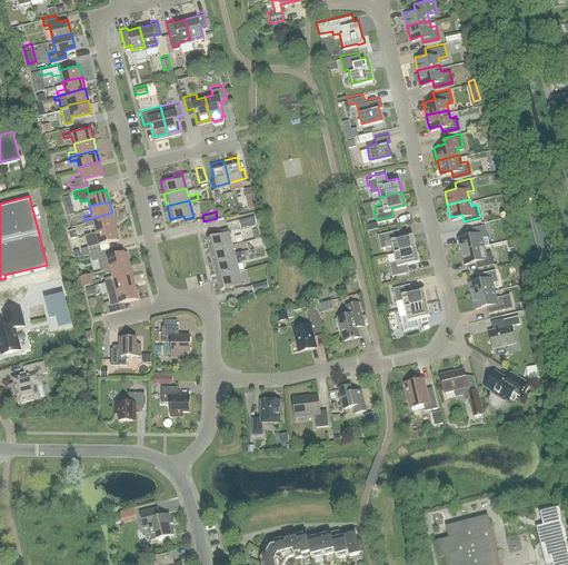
[(115,225),(112,212),(85,220),(86,224),(93,221),(96,229),(115,225)]
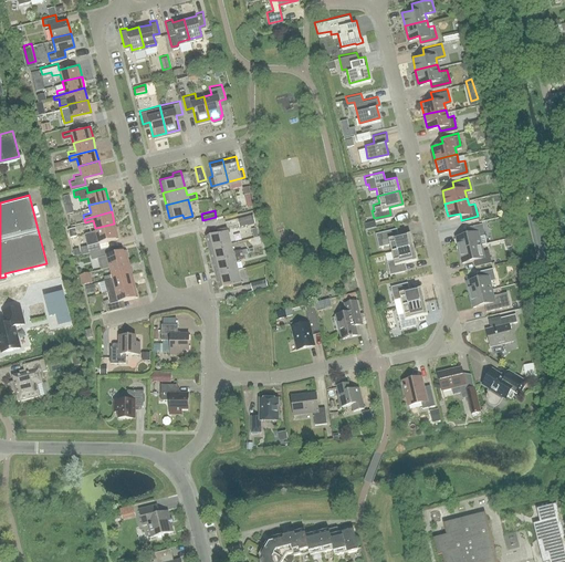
[(253,220),(251,212),(237,216),(239,224),(253,220)]
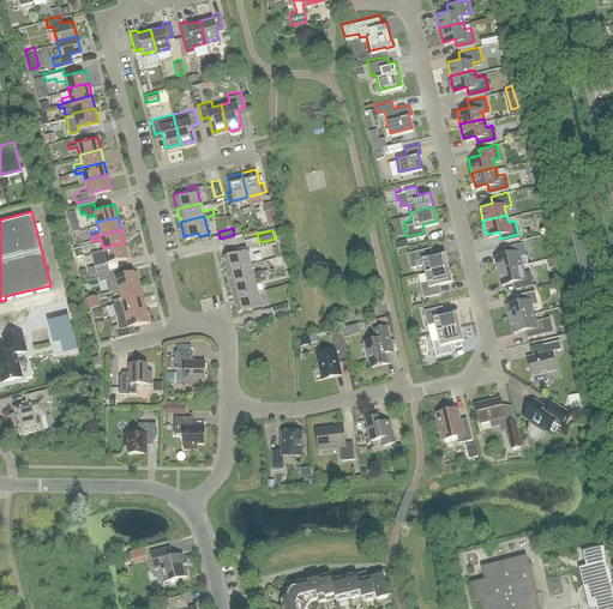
[(497,267),(521,261),(518,253),(524,252),(522,240),(504,243),(505,251),(493,253),(497,267)]
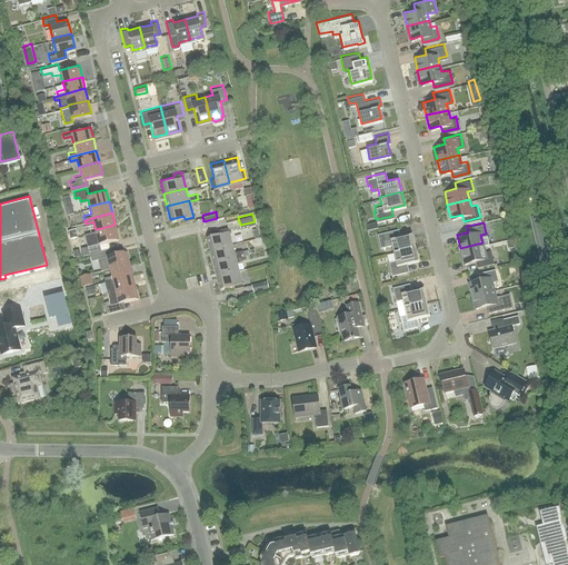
[(96,229),(96,230),(83,233),(87,244),(80,245),(81,253),(90,250),(96,249),(95,243),(98,241),(118,237),(115,225),(96,229)]
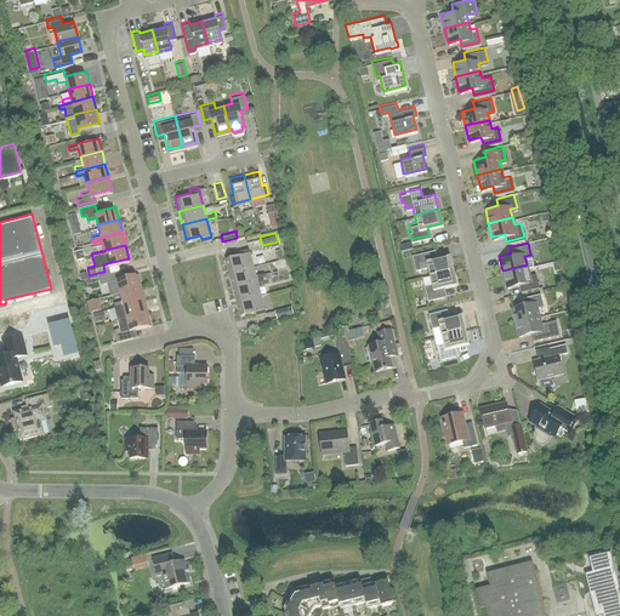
[(225,256),(228,269),(252,263),(248,246),(238,249),(239,252),(225,256)]
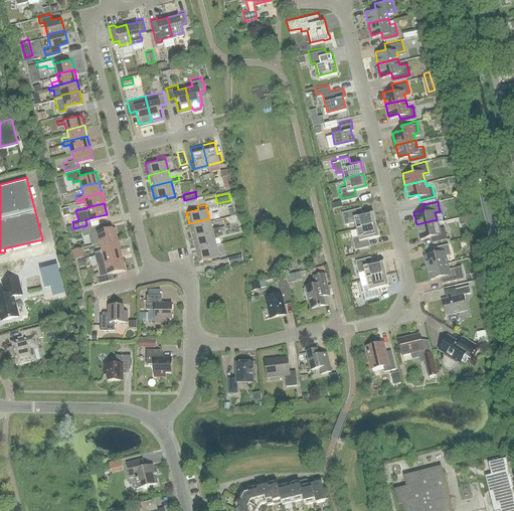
[(353,219),(355,226),(375,221),(372,209),(359,212),(358,205),(341,209),(344,221),(353,219)]
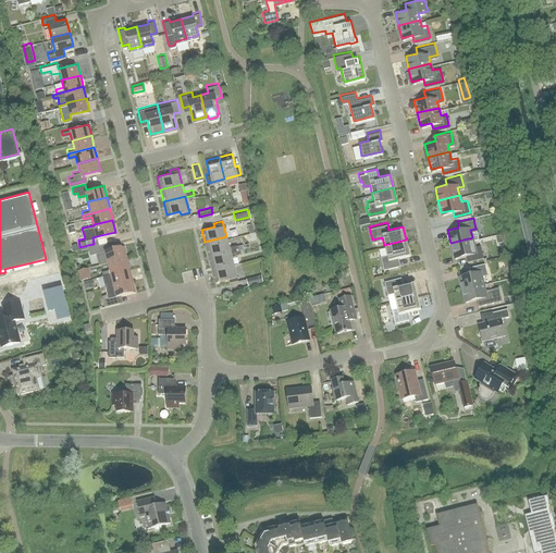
[(242,242),(236,243),(229,244),(226,236),(205,242),(208,255),(237,247),(243,246),(242,242)]
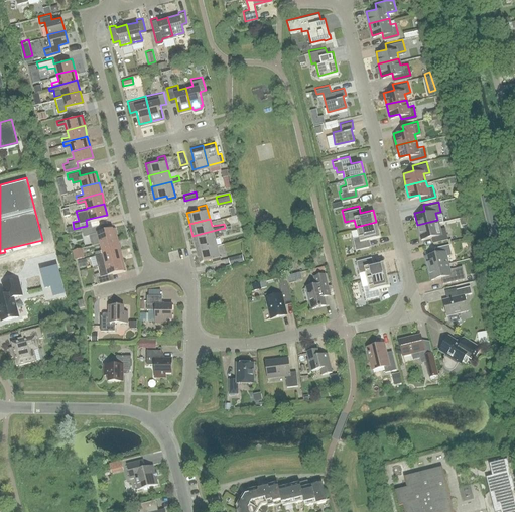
[(438,227),(437,220),(417,225),(420,237),(430,235),(432,240),(446,237),(444,225),(438,227)]
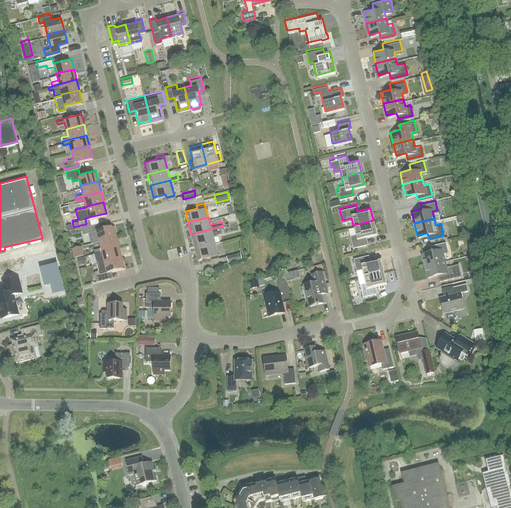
[(376,232),(373,220),(353,225),(355,232),(349,233),(352,246),(365,242),(363,235),(376,232)]
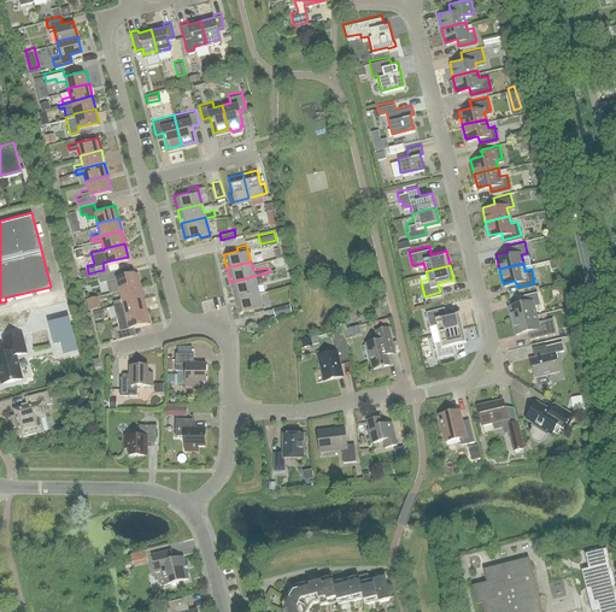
[(113,268),(104,270),(98,271),(99,278),(105,277),(109,290),(118,288),(139,282),(136,269),(115,275),(113,268)]
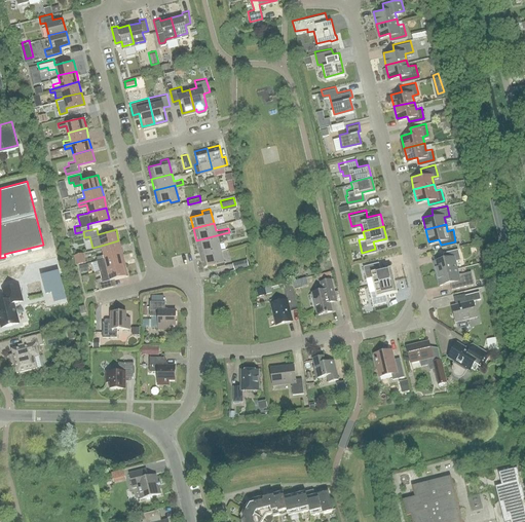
[(224,233),(196,240),(199,253),(220,248),(218,240),(225,237),(224,233)]
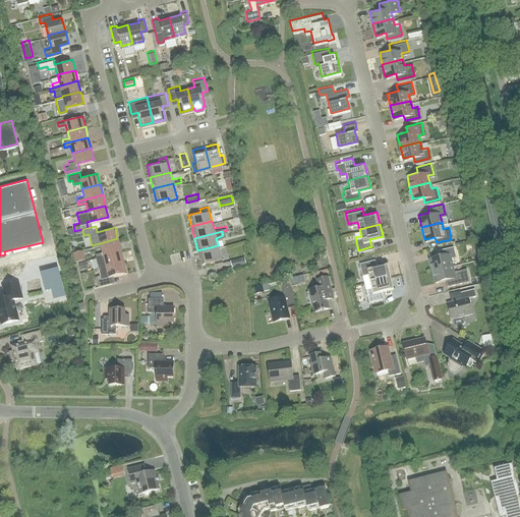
[(96,255),(120,249),(117,238),(100,243),(102,249),(95,251),(96,255)]
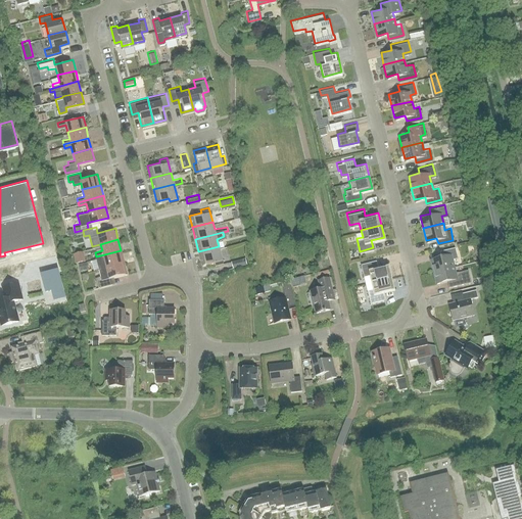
[(430,257),(433,269),(453,265),(452,257),(457,255),(454,245),(439,248),(440,254),(430,257)]
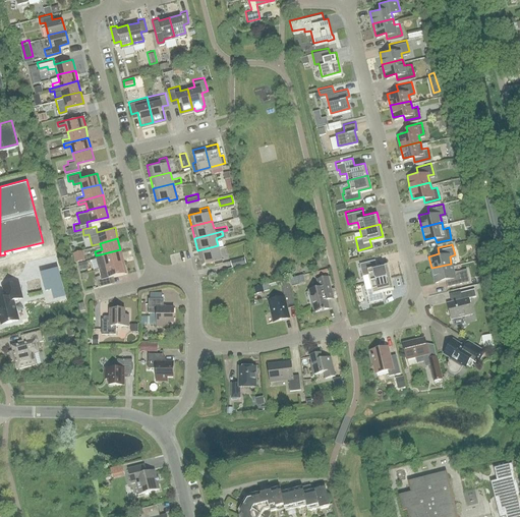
[(218,245),(197,250),(200,263),(213,260),(214,263),(222,261),(218,245)]
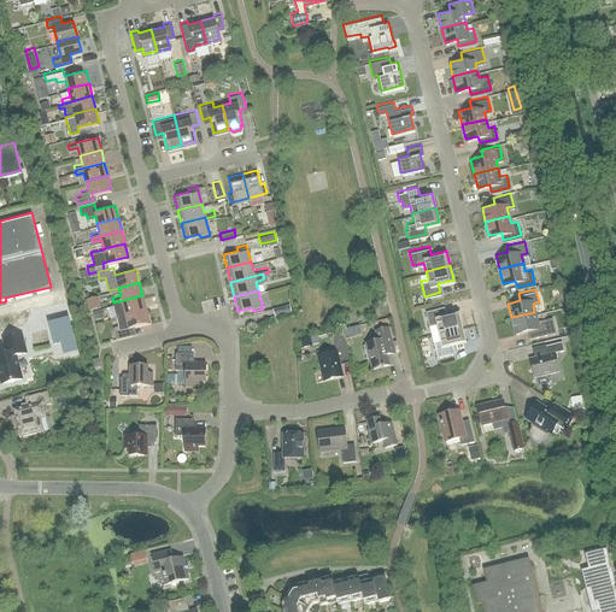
[(87,307),(100,305),(97,293),(84,296),(87,307)]
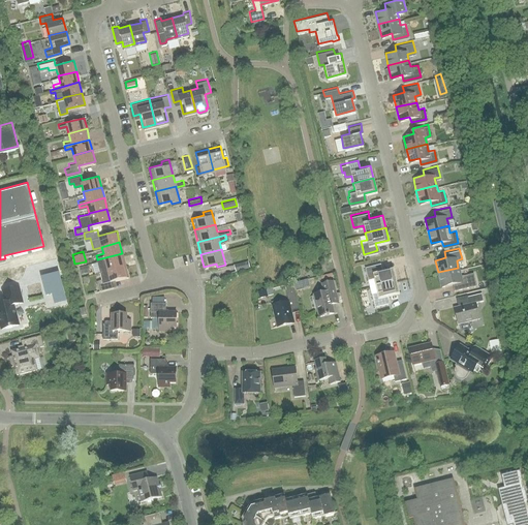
[(97,259),(99,270),(125,264),(122,253),(97,259)]
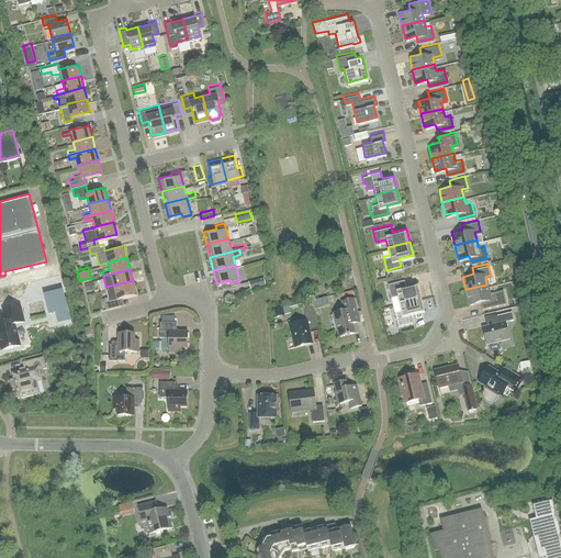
[(265,281),(262,275),(247,278),(249,286),(265,281)]
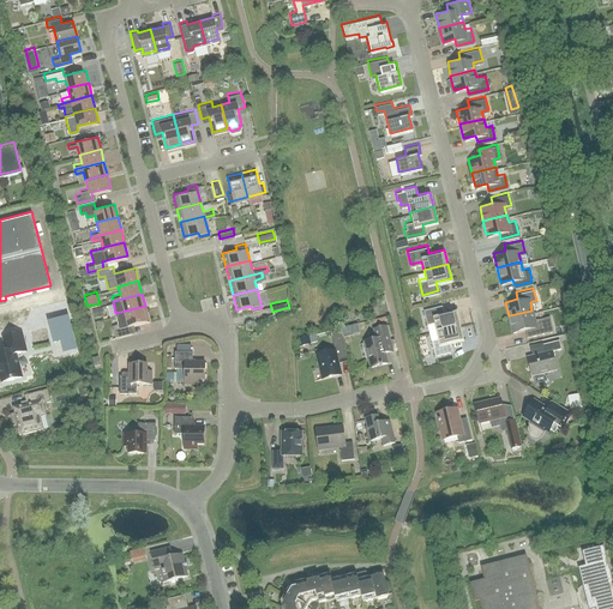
[(438,303),(422,307),(426,323),(433,320),(436,329),(460,323),(456,308),(440,312),(438,303)]
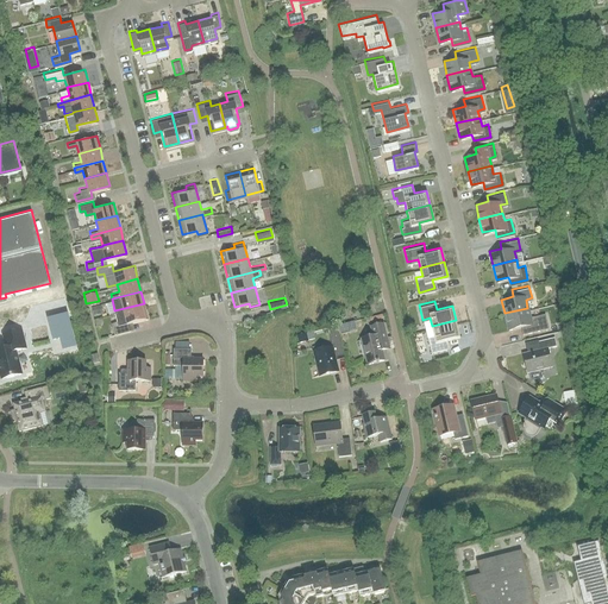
[(114,310),(117,319),(118,323),(113,325),(116,332),(130,328),(127,321),(148,316),(144,303),(114,310)]
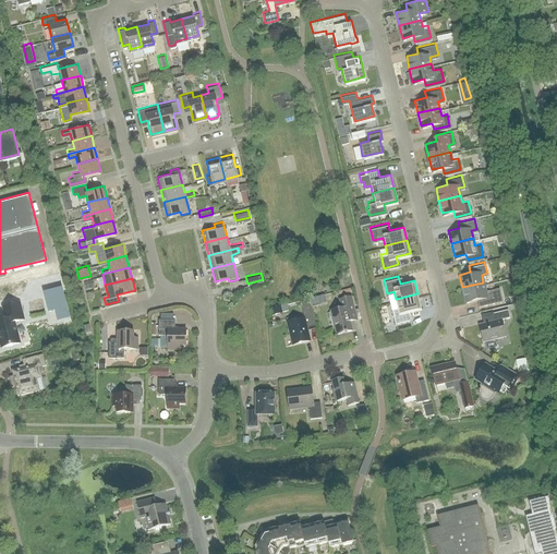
[(485,289),(483,282),(462,287),(464,300),(476,298),(477,304),(501,299),(498,286),(485,289)]
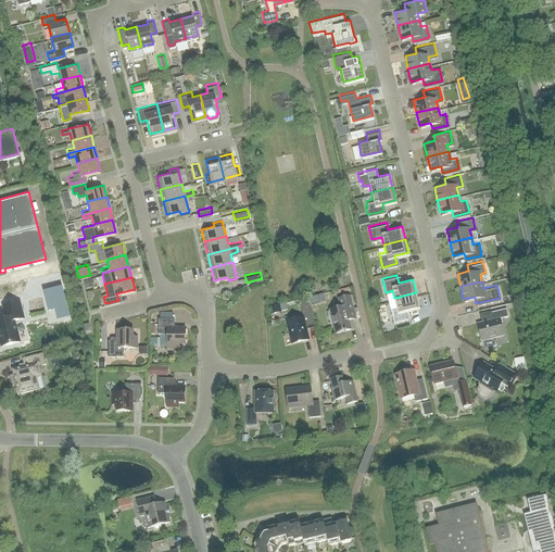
[(42,288),(47,306),(53,304),(55,314),(66,311),(60,284),(42,288)]
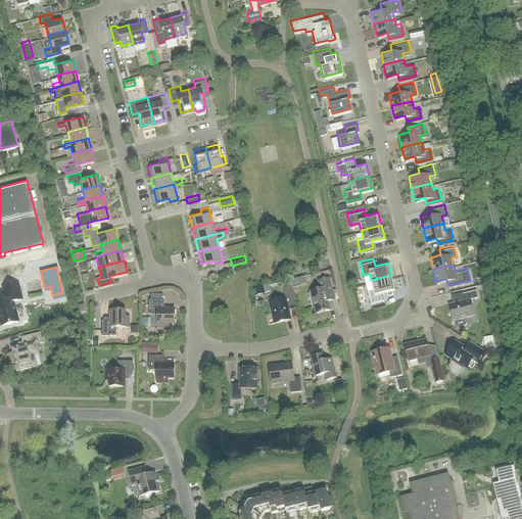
[(296,274),(289,276),(291,284),(298,282),(296,274)]
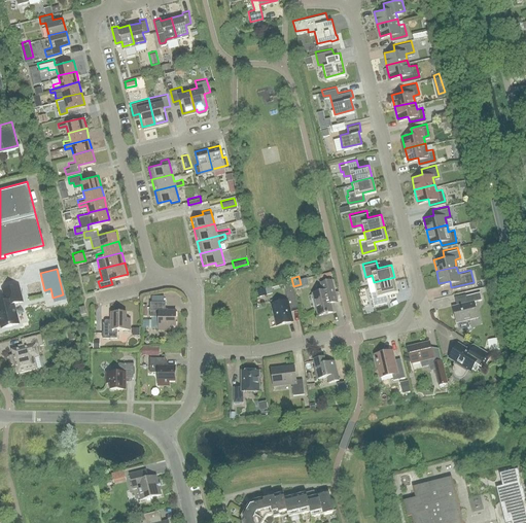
[(329,302),(336,300),(330,277),(319,280),(321,288),(311,290),(317,313),(331,309),(329,302)]
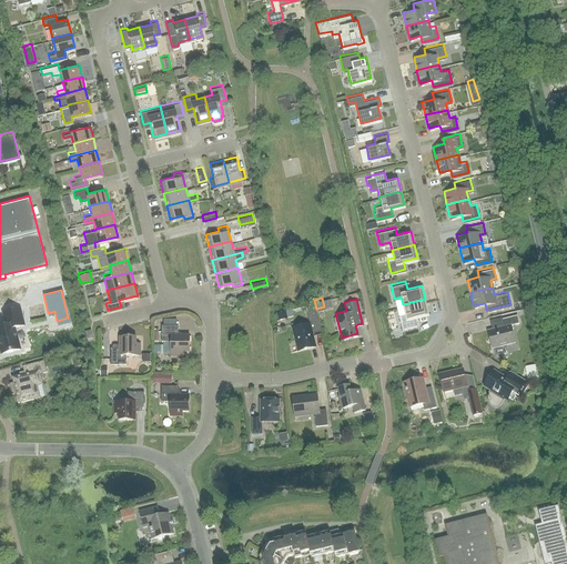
[(425,299),(403,304),(404,312),(397,313),(401,326),(416,323),(414,315),(427,312),(425,299)]
